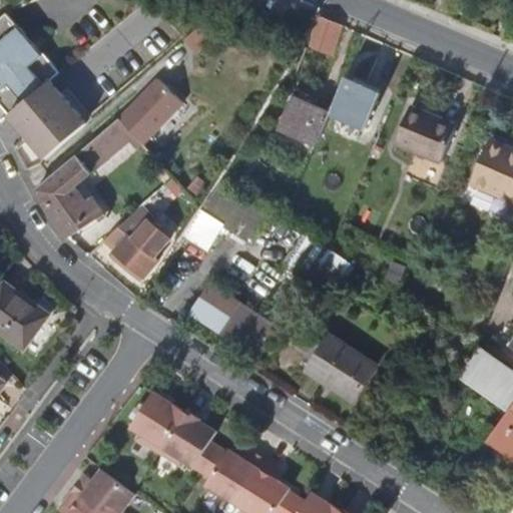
[(0,13),(0,37),(17,23),(5,9),(0,13)]
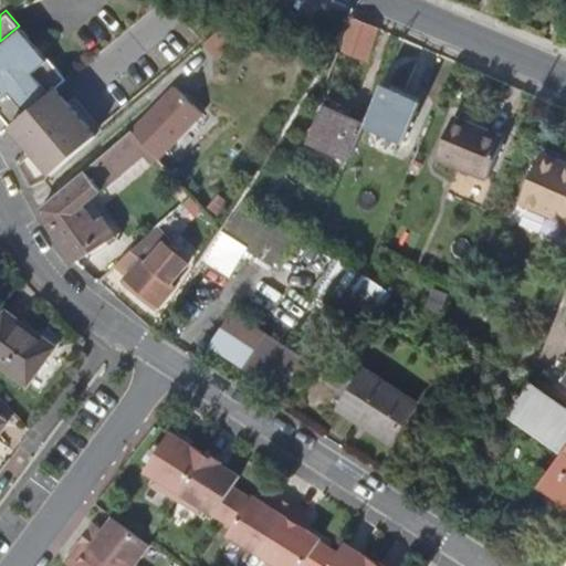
[(360,60),(376,29),(350,18),(336,50),(360,60)]
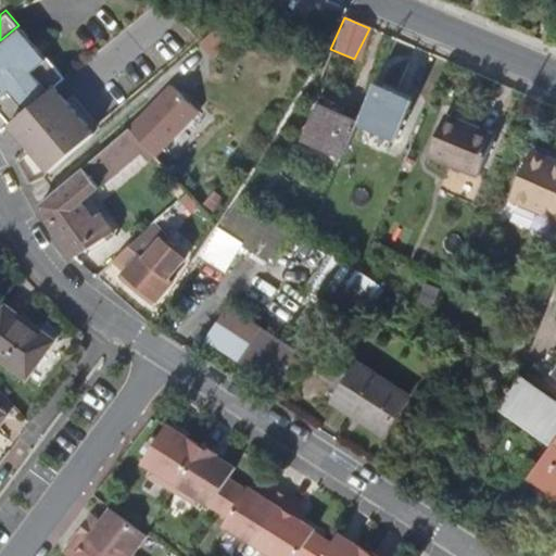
[(222,22),(200,41),(211,54),(240,29),(222,22)]
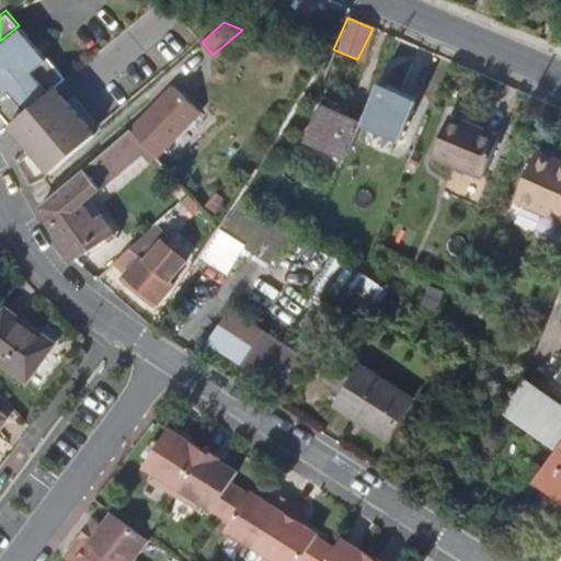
[(0,112),(10,124),(55,86),(66,76),(46,54),(44,55),(19,25),(0,41),(0,112)]
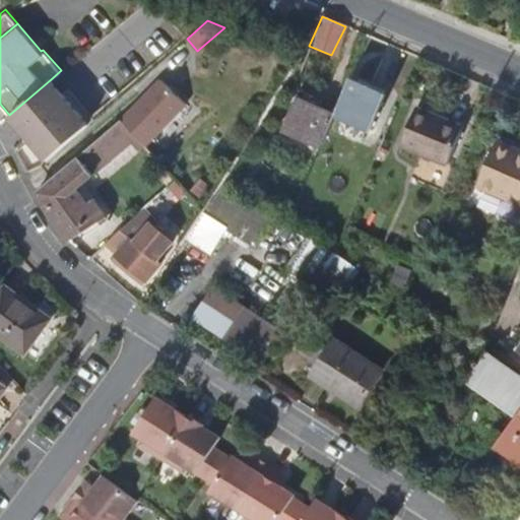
[(384,93),(349,77),(334,111),(332,114),(369,130),(384,93)]
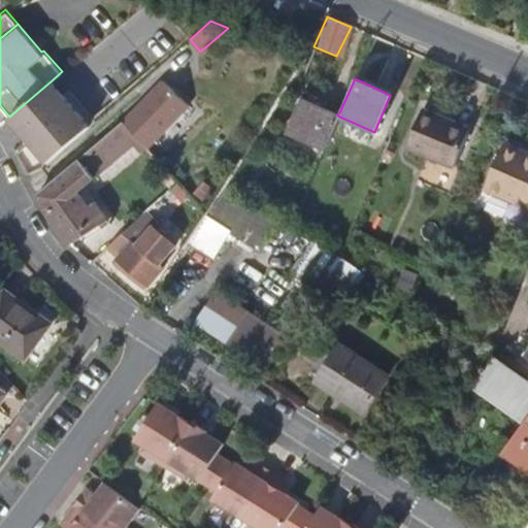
[(52,80),(9,117),(48,164),(90,128),(52,80)]
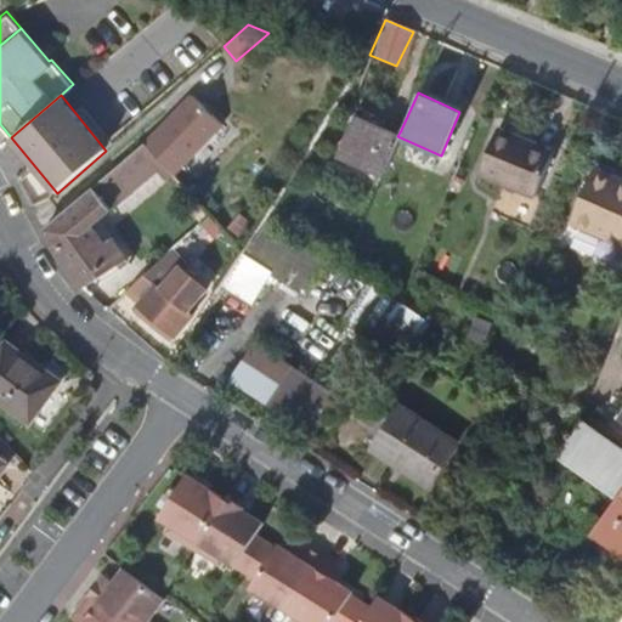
[(196,97),(146,143),(174,173),(221,126),(196,97)]
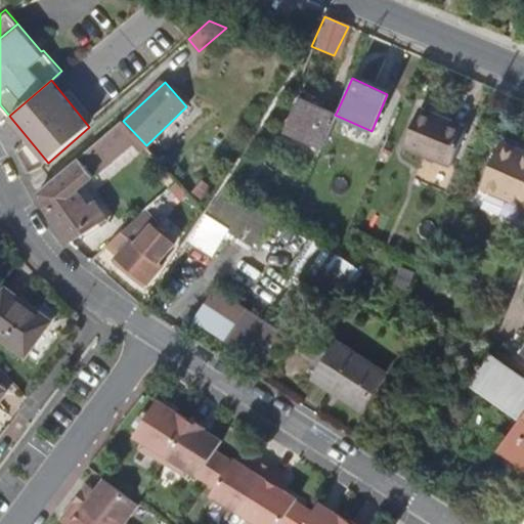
[(284,129),(322,145),(335,115),(297,97),(284,129)]
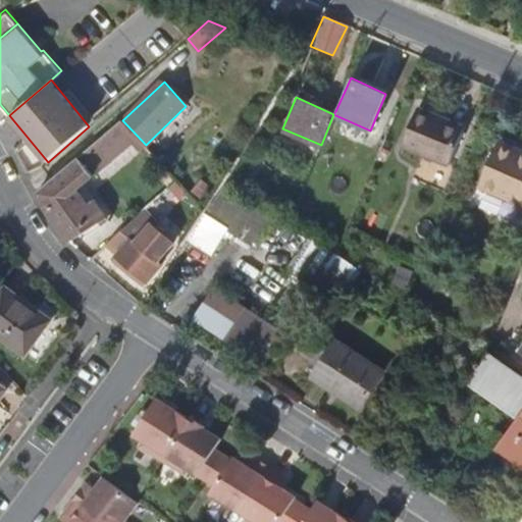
[(447,166),(464,129),(436,118),(436,115),(418,107),(401,147),(447,166)]
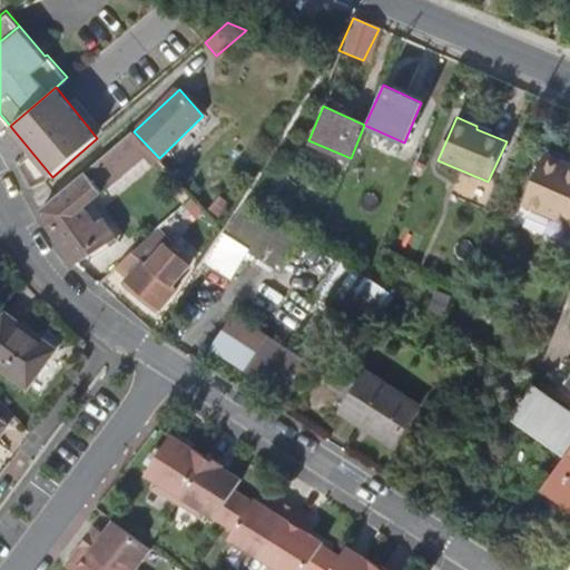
[(137,163),(120,143),(88,172),(102,192),(137,163)]
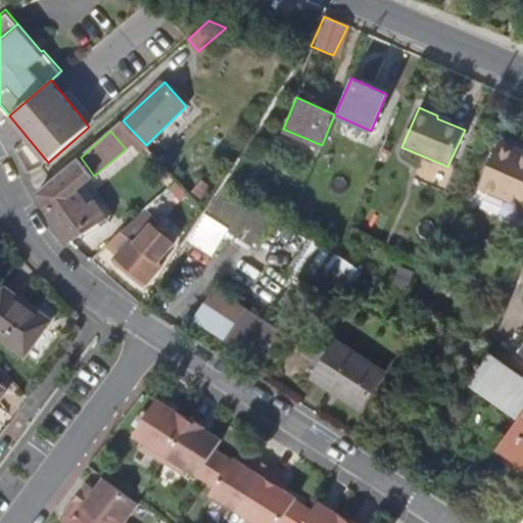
[(480,188),(522,205),(522,154),(497,144),(480,188)]
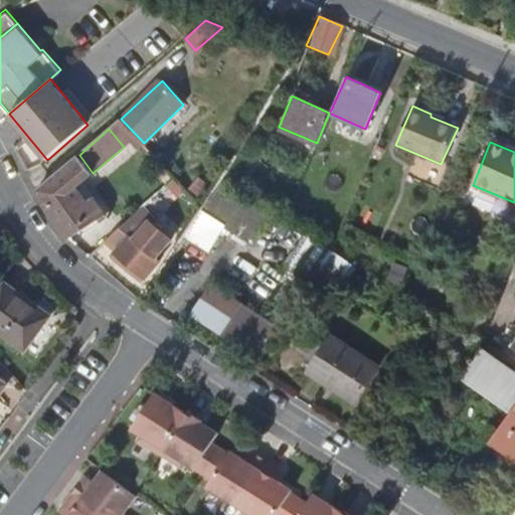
[(93,173),(79,155),(38,189),(44,199),(50,211),(79,190),(76,187),(93,173)]
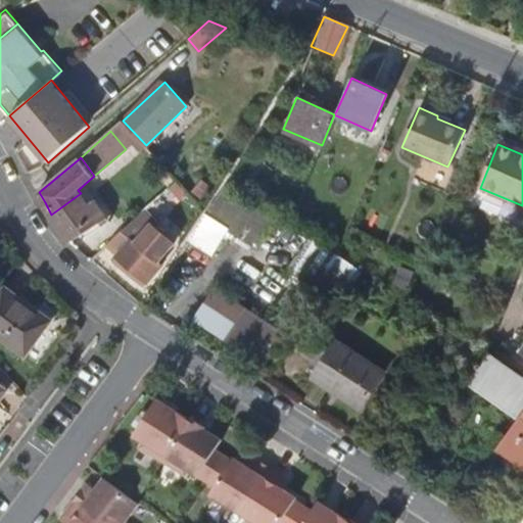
[(273,212),(228,185),(208,215),(233,230),(254,243),(273,212)]
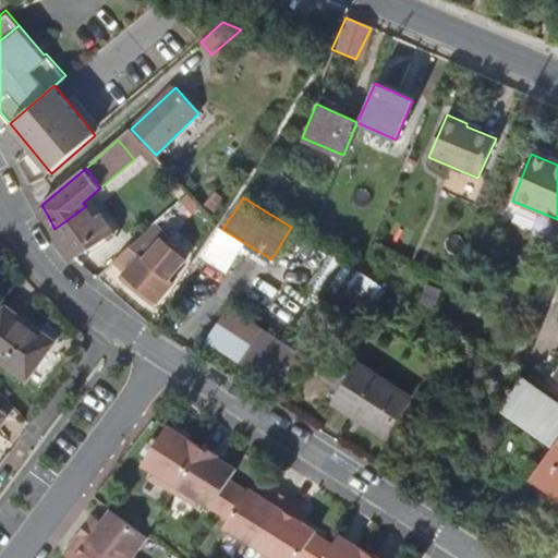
[(106,237),(95,219),(86,206),(55,229),(56,231),(65,244),(74,258),(106,237)]
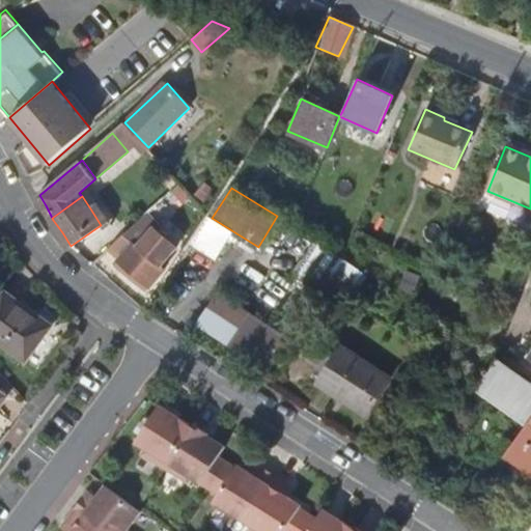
[(121,255),(118,259),(150,285),(164,270),(161,267),(175,249),(152,231),(158,225),(146,216),(111,247),(121,255)]
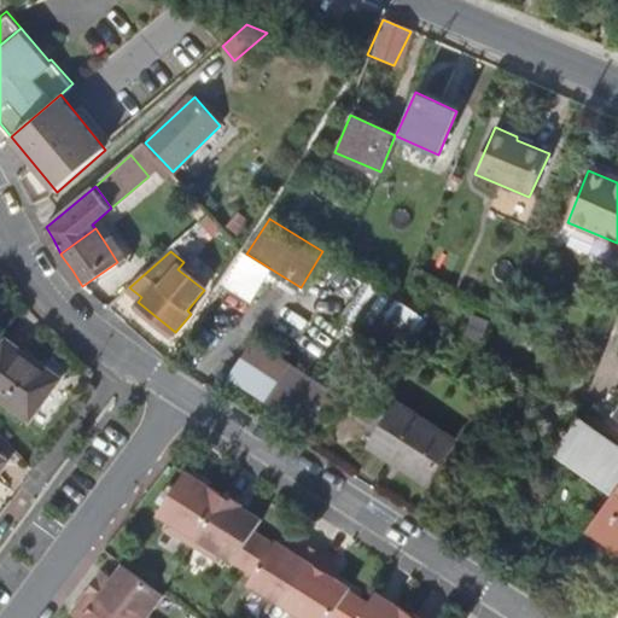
[(275,272),(246,254),(233,272),(225,285),(255,303),(275,272)]
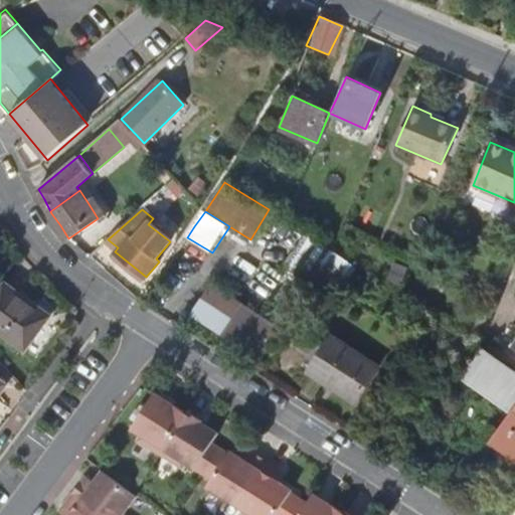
[(308,232),(290,263),(313,278),(317,280),(343,296),(362,266),(337,250),(334,248),(308,232)]
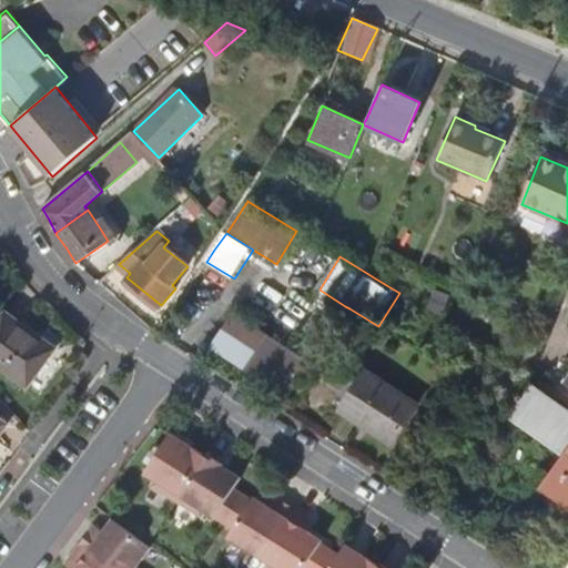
[(156,311),(161,305),(127,277),(122,283),(156,311)]
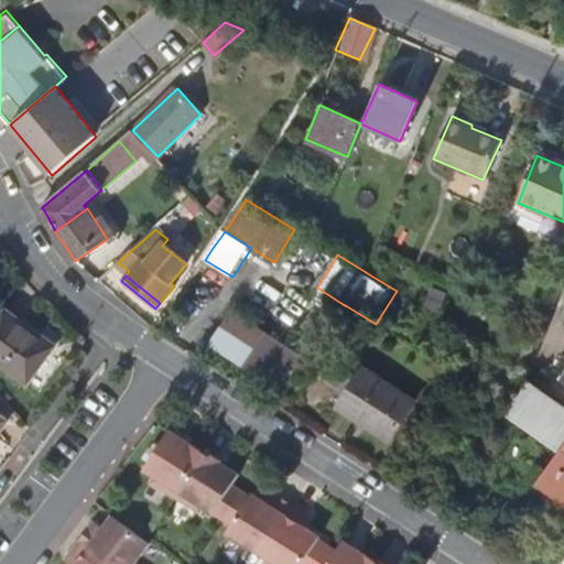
[(308,302),(337,321),(347,306),(343,304),(317,288),(308,302)]
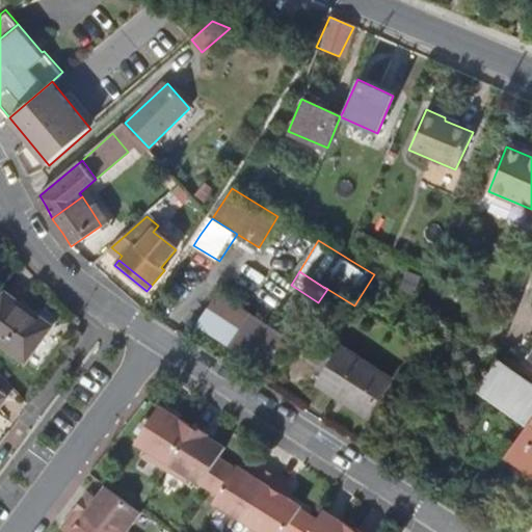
[(51,324),(8,291),(0,302),(0,336),(27,356),(51,324)]
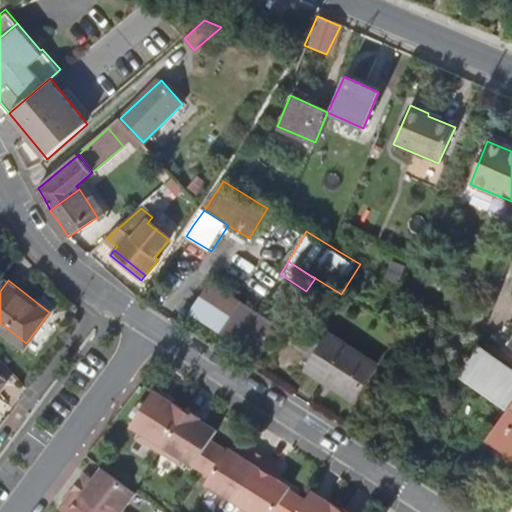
[(212,281),(195,310),(211,320),(264,354),(282,327),(212,281)]
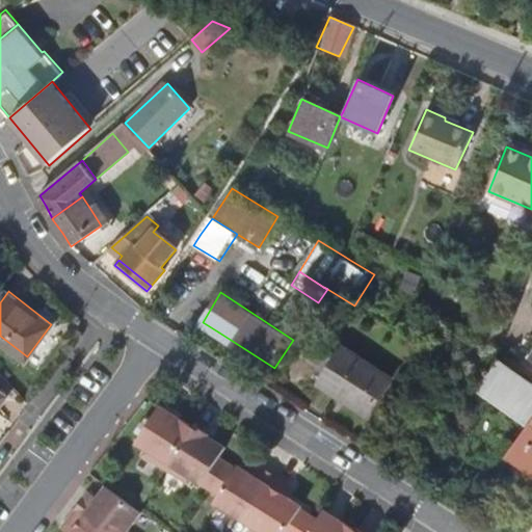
[(389,379),(345,352),(323,387),(367,415),(389,379)]
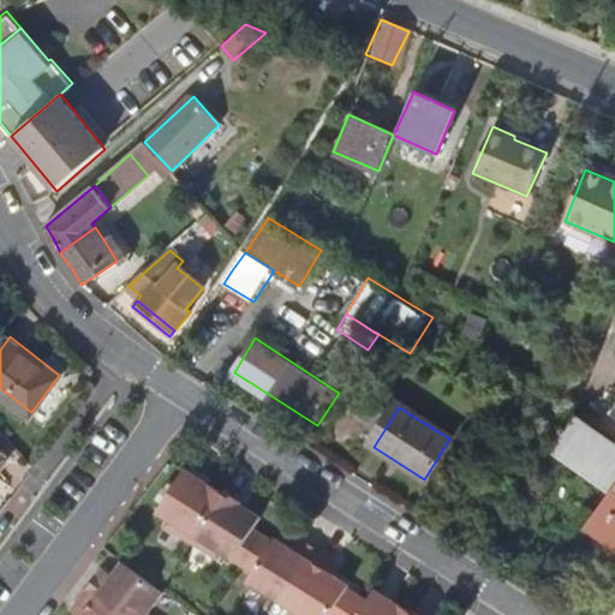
[(614,443),(575,415),(555,442),(614,487),(614,443)]
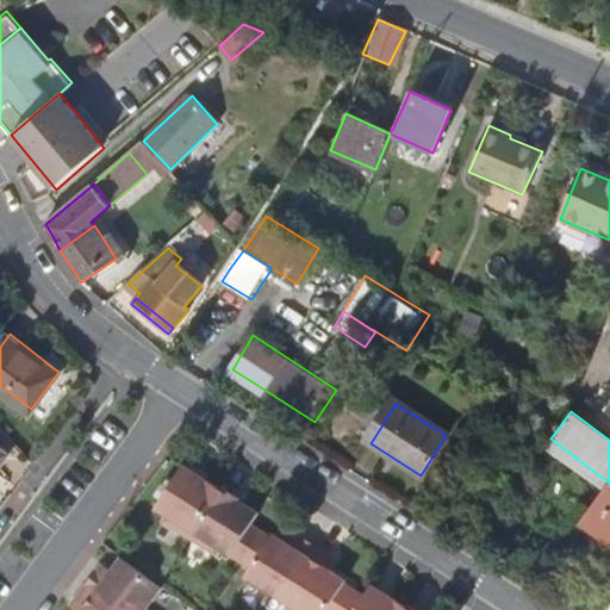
[(609,483),(551,439),(549,441),(609,484),(609,483)]
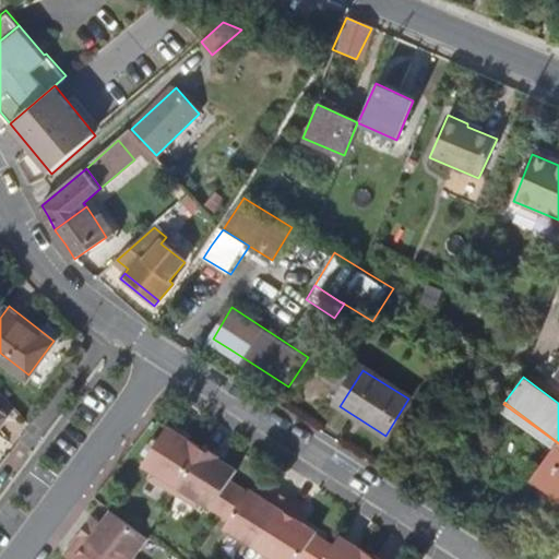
[(203,448),(168,426),(144,464),(154,471),(151,477),(175,492),(203,448)]
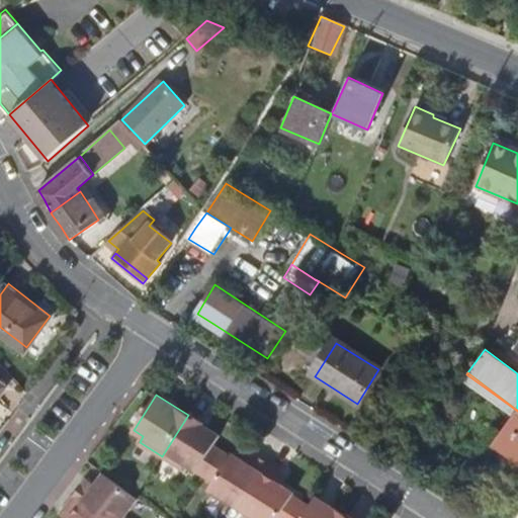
[(517,472),(506,491),(517,499),(517,410),(517,411),(494,444),(503,451),(500,455),(517,468),(517,472)]
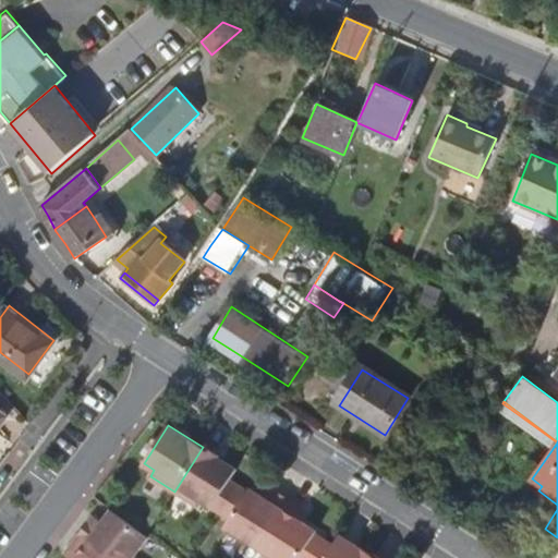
[(237,469),(218,457),(219,455),(204,445),(203,447),(174,492),(198,507),(203,501),(221,513),(239,485),(230,480),(237,469)]
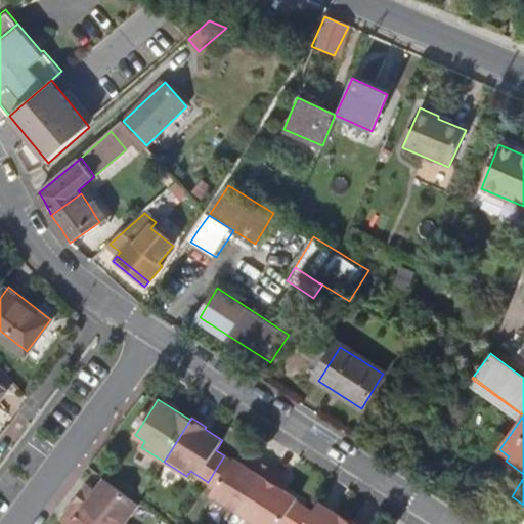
[(212,494),(243,514),(271,469),(259,461),(253,470),(234,459),(232,462),(224,455),(208,482),(216,487),(212,494)]
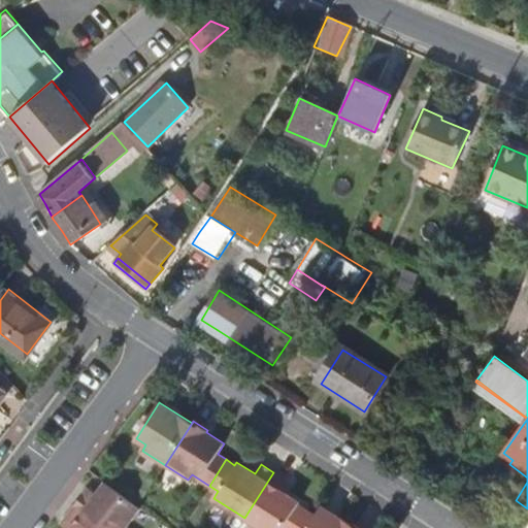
[(273,472),(244,518),(260,527),(295,527),(306,510),(298,505),(300,502),(282,490),(288,482),(273,472)]
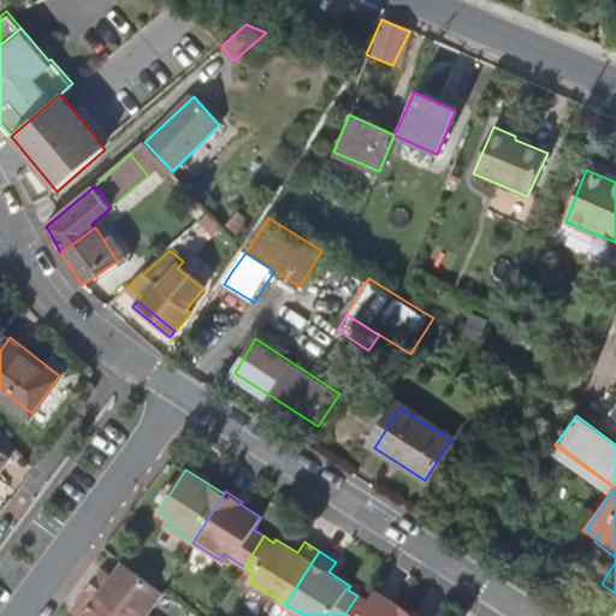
[(146,615),(164,592),(161,591),(123,563),(108,582),(98,575),(87,590),(122,615),(146,615)]
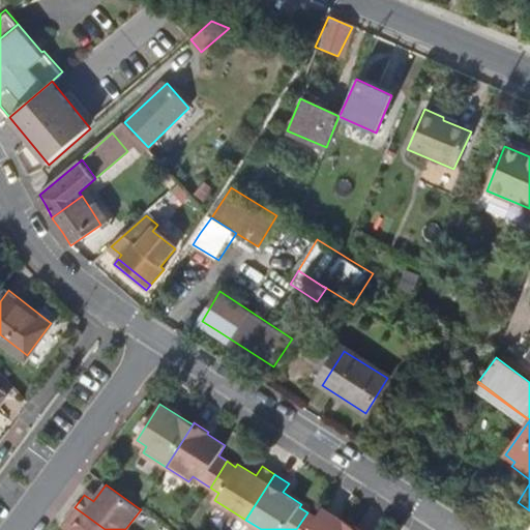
[(105,529),(75,507),(65,521),(74,527),(71,529),(105,529)]
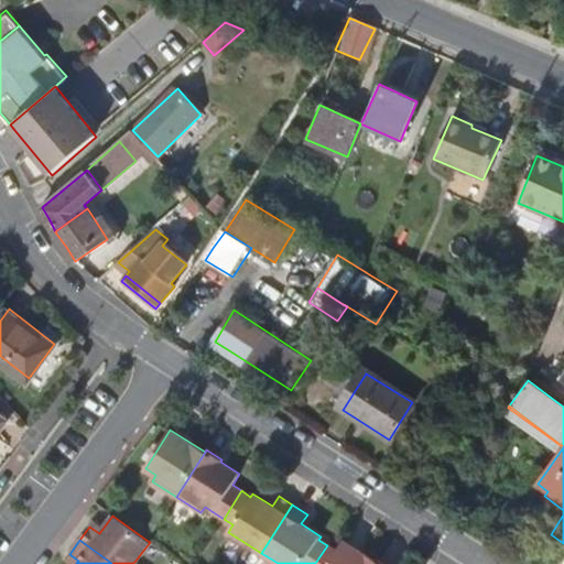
[(377,563),(379,562),(344,540),(337,552),(327,545),(315,563),(377,563)]
